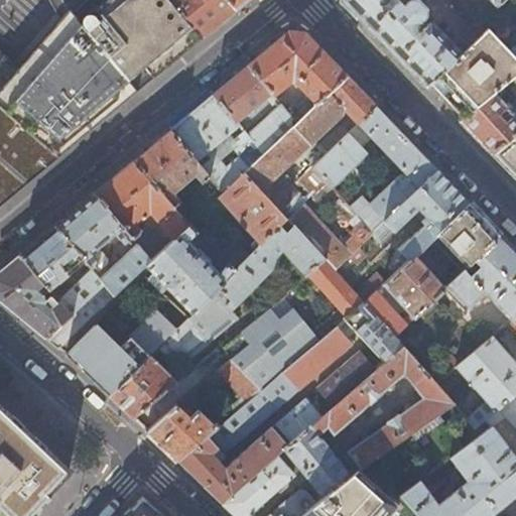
[(0,52),(0,207),(9,200),(75,145),(122,105),(139,91),(81,21),(96,9),(106,0),(80,0),(20,71),(0,52)]
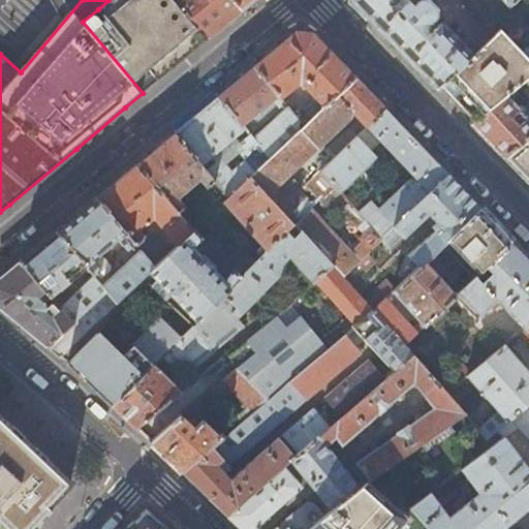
[(98,9),(83,22),(143,93),(208,39),(174,0),(127,0),(105,19),(98,9)]
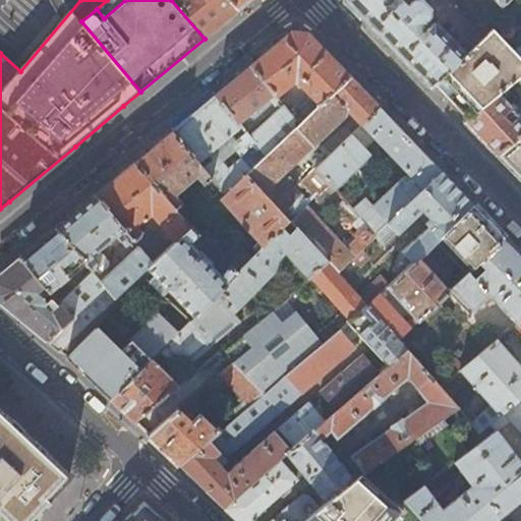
[(224,22),(240,9),(232,0),(171,0),(205,39),(224,22)]
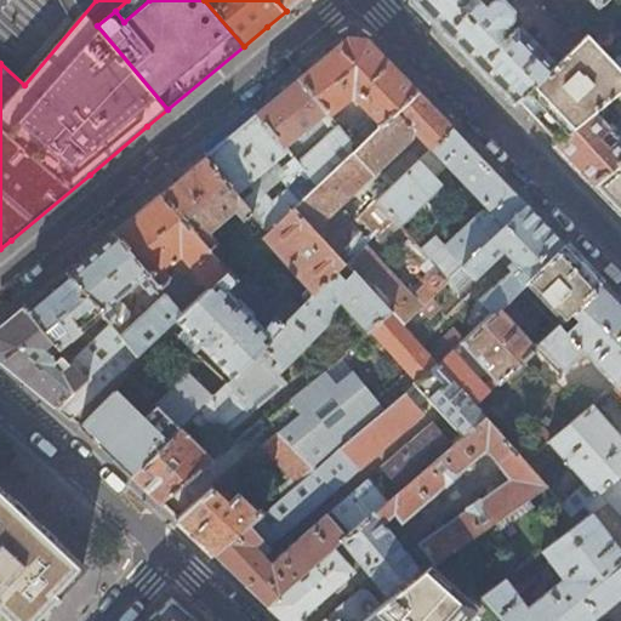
[(277,0),(286,11),(298,0),(277,0)]
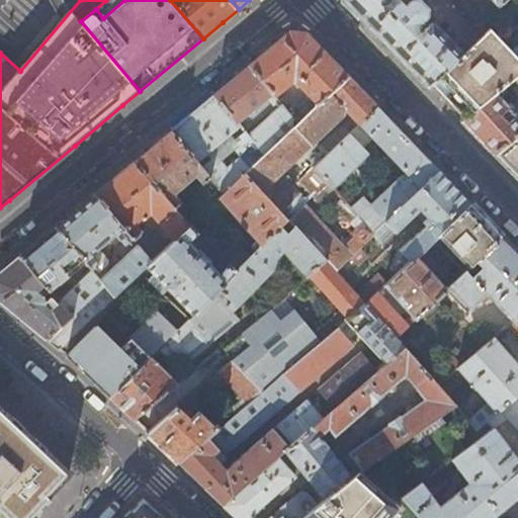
[(344,0),(345,0),(429,88),(433,85),(464,54),(433,19),(430,21),(426,17),(428,15),(429,12),(428,9),(429,8),(422,0),(344,0)]
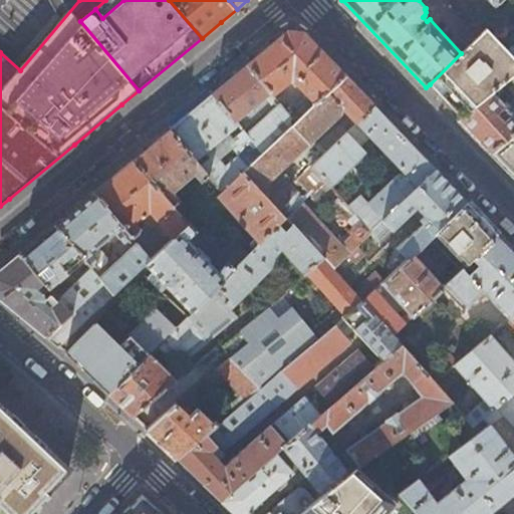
[(481,34),(461,53),(430,84),(461,116),(491,91),(510,76),(513,72),(513,57),(487,30),(482,35),(481,34)]
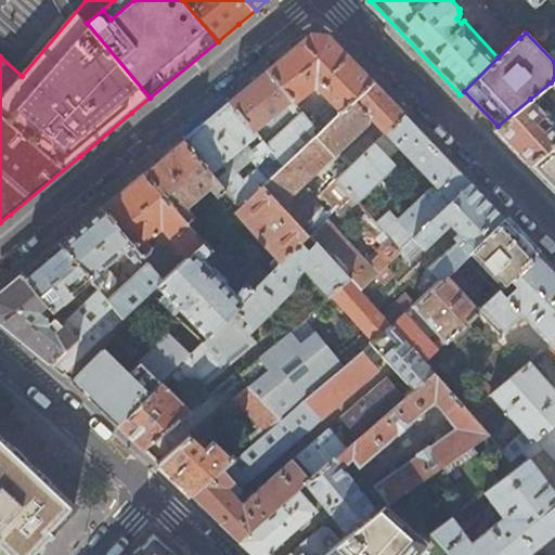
[(292,50),(267,72),(294,104),(312,89),(317,90),(333,106),(339,114),(353,101),(373,82),(330,37),(327,36),(311,34),(292,50)]
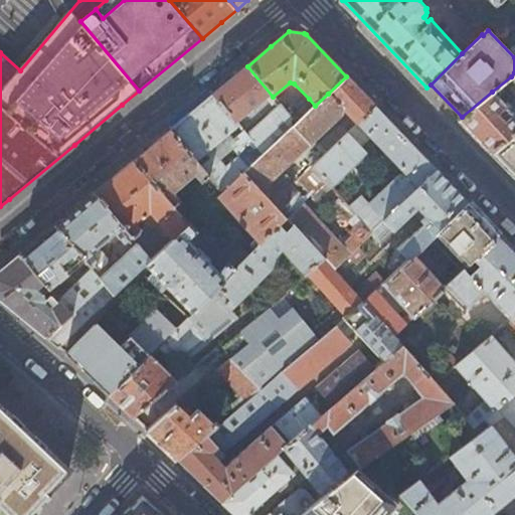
[(235,75),(213,95),(235,121),(261,100),(265,96),(276,109),(246,135),(264,154),(296,124),(273,97),(247,66),(235,75)]
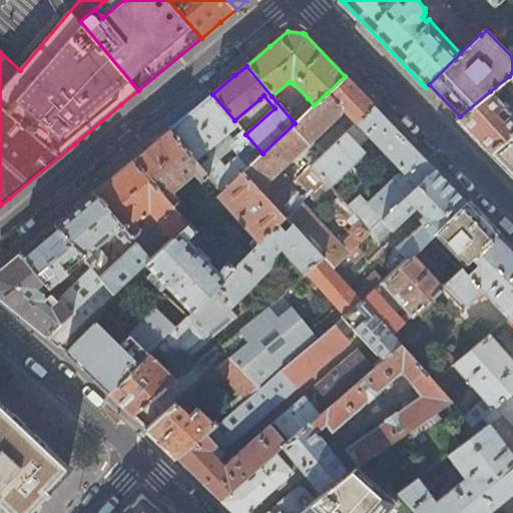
[(375,106),(345,76),(327,93),(341,107),(350,116),(356,124),(375,106)]
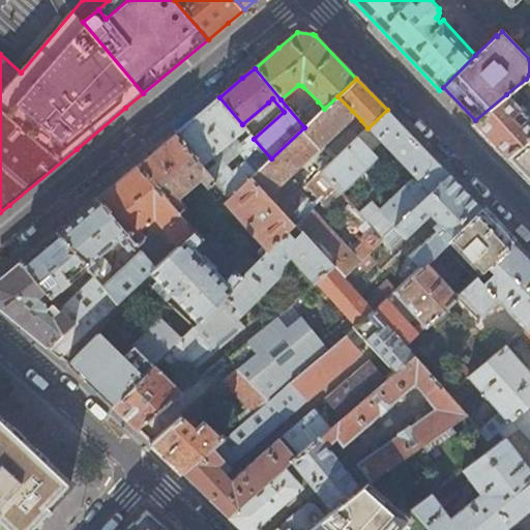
[(472,123),(506,159),(508,157),(529,138),(529,119),(527,116),(506,94),(475,120),(472,123)]
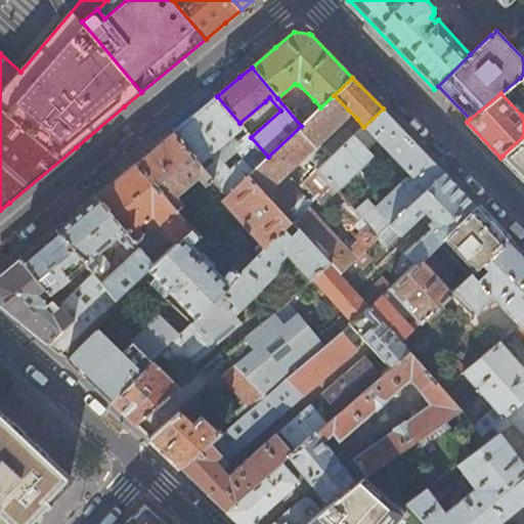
[(334,95),(320,107),(307,120),(301,126),(268,157),(250,174),(266,192),(277,181),(347,116),(348,110),(334,95)]
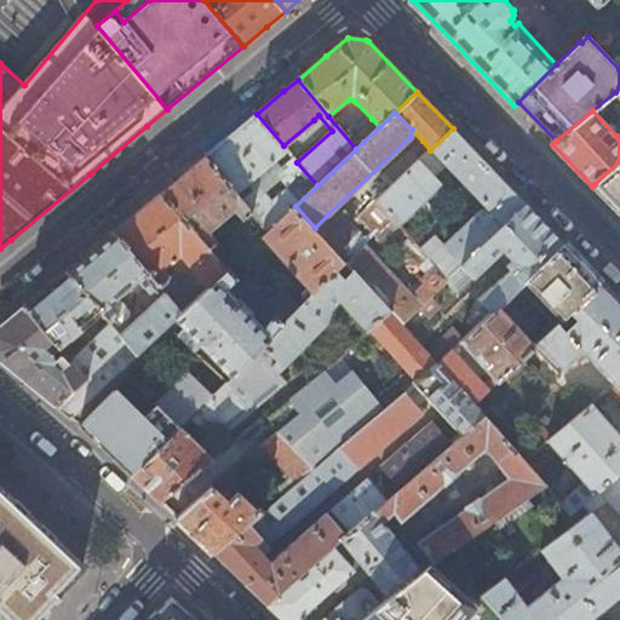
[(294,159),(283,145),(257,114),(234,133),(206,156),(269,231),(296,206),(317,185),(297,162),(294,159)]
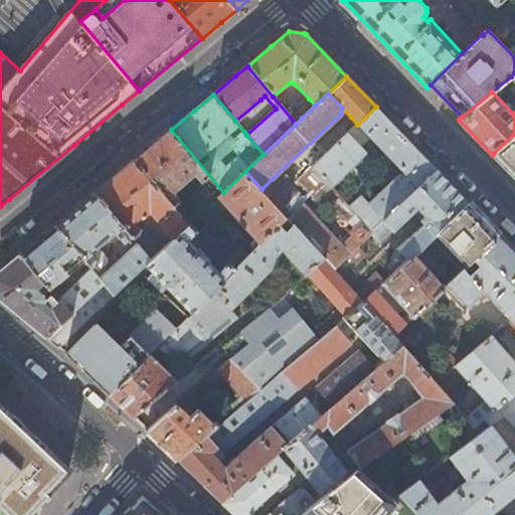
[(302,118),(315,106),(309,99),(296,111),(302,118)]
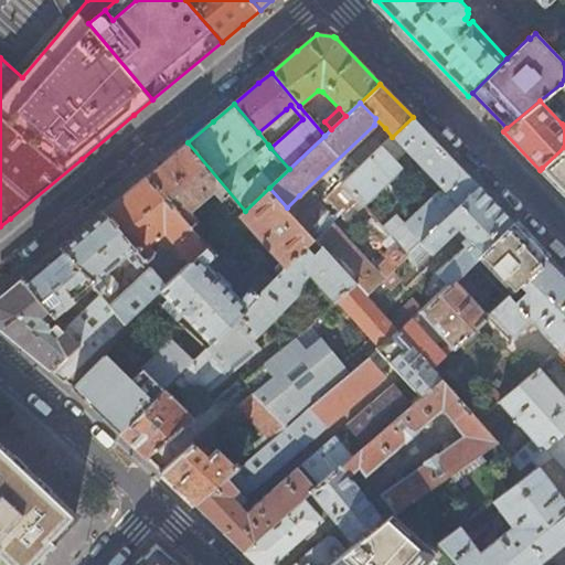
[(258,132),(268,145),(287,128),(285,125),(292,117),(286,109),(258,132)]
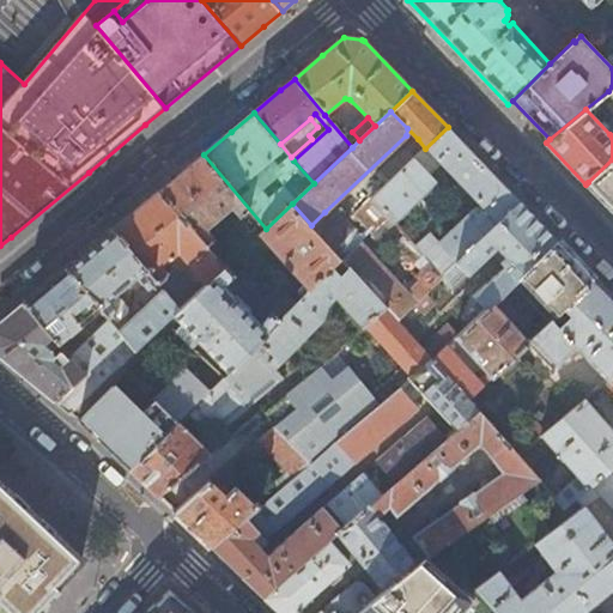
[(521,202),(448,127),(425,149),(439,163),(481,207),(498,224),(521,202)]
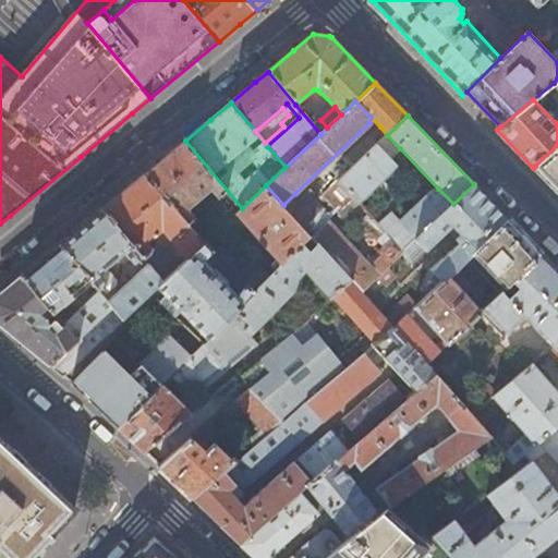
[(376,145),(387,135),(380,126),(361,144),(368,153),(376,145)]
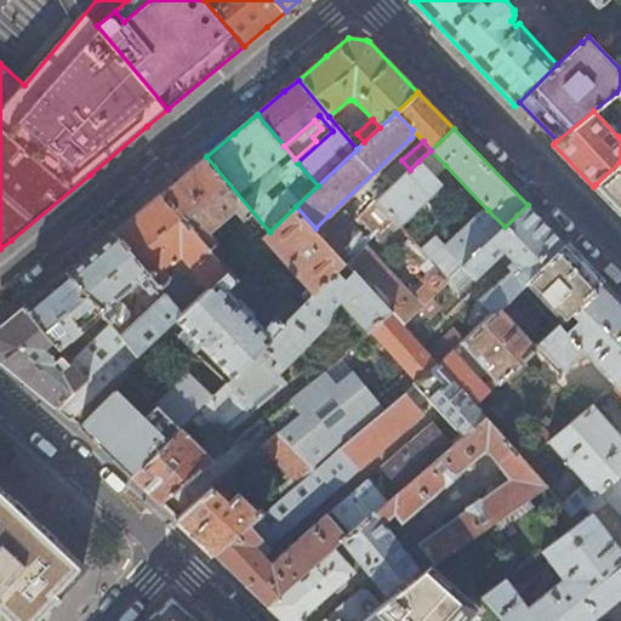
[(445,165),(431,151),(419,161),(434,177),(445,165)]
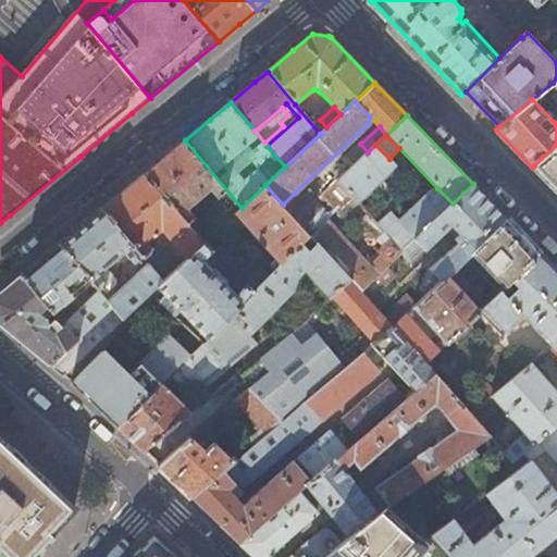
[(171,151),(144,174),(188,225),(196,219),(188,209),(212,189),(220,198),(219,201),(223,208),(219,212),(226,223),(236,213),(242,208),(185,140),(171,151)]
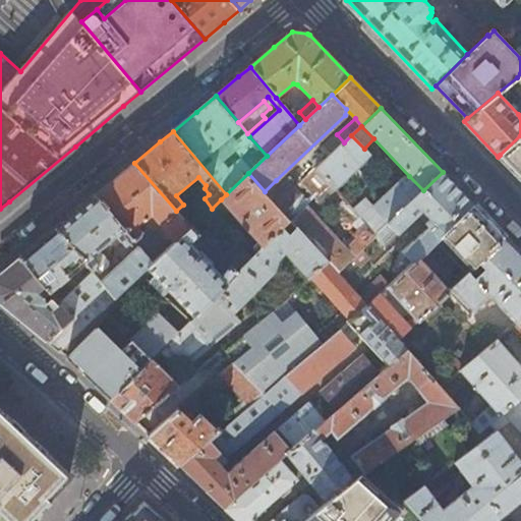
[(364,149),(351,135),(344,142),(316,168),(331,183),(336,189),(370,157),(364,149)]
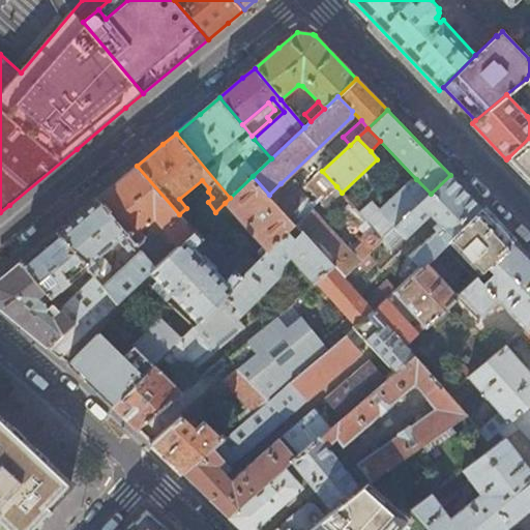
[(529,138),(508,157),(529,179),(529,138)]
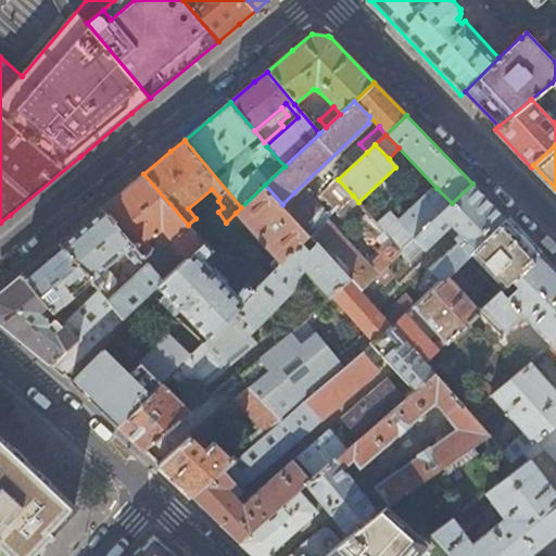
[(123,191),(102,209),(141,255),(147,262),(163,281),(177,267),(158,244),(151,249),(144,241),(153,235),(155,231),(161,227),(188,258),(203,243),(188,225),(143,174),(123,191)]
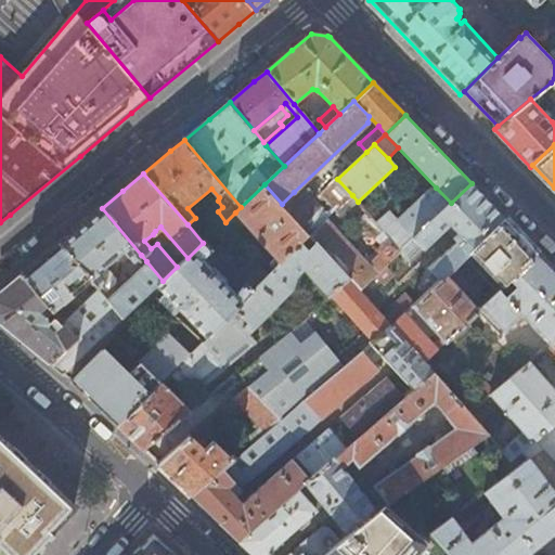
[(333,214),(352,195),(337,179),(336,178),(317,196),(333,214)]
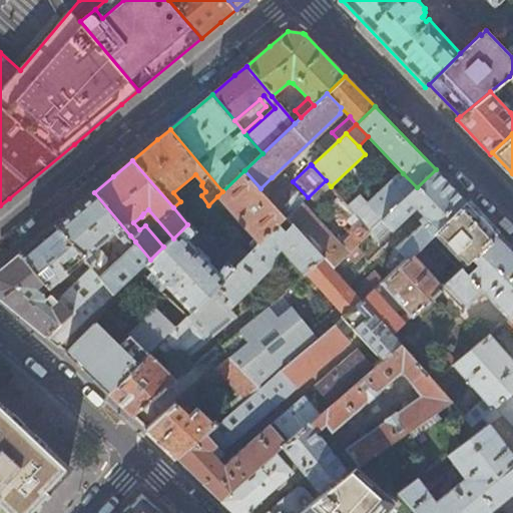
[(466,201),(436,169),(417,187),(383,218),(393,229),(417,207),(424,215),(420,220),(423,223),(397,247),(407,258),(412,253),(429,237),(466,201)]
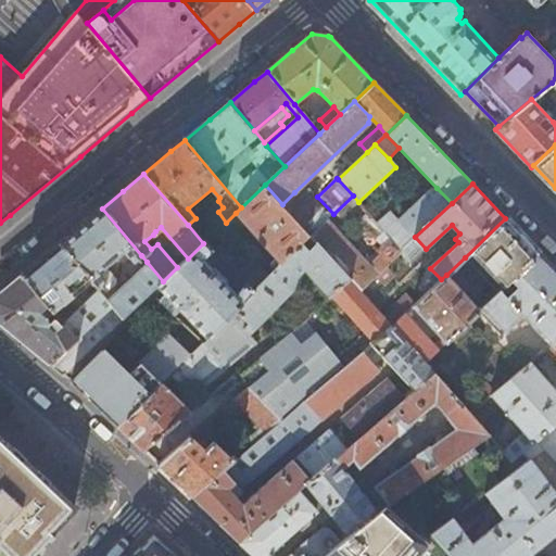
[(236,213),(278,256),(275,260),(273,261),(273,262),(273,264),(274,265),(275,265),(277,266),(277,265),(308,234),(282,204),(265,185),(241,207),(236,213)]
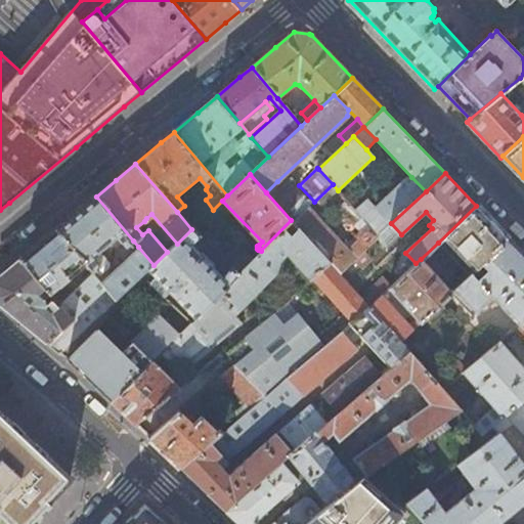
[(391,223),(426,191),(411,177),(406,178),(376,207),(367,198),(355,209),(368,223),(379,234),(391,223)]
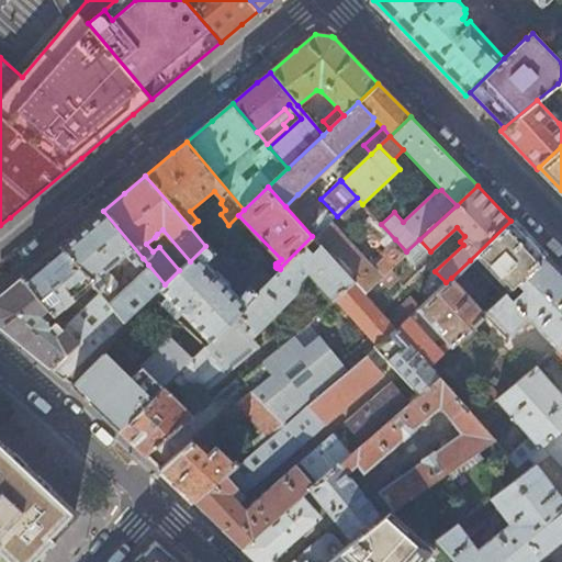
[(322,222),(298,194),(285,206),(312,236),(363,294),(406,253),(406,251),(395,239),(381,253),(385,257),(377,265),(378,270),(372,269),(326,217),(322,222)]
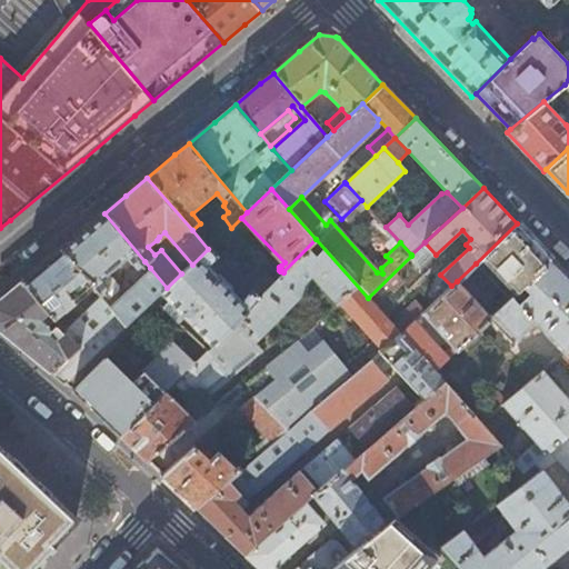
[(86,229),(60,250),(92,288),(100,297),(108,305),(116,298),(116,285),(107,273),(125,258),(135,269),(145,261),(105,213),(86,229)]
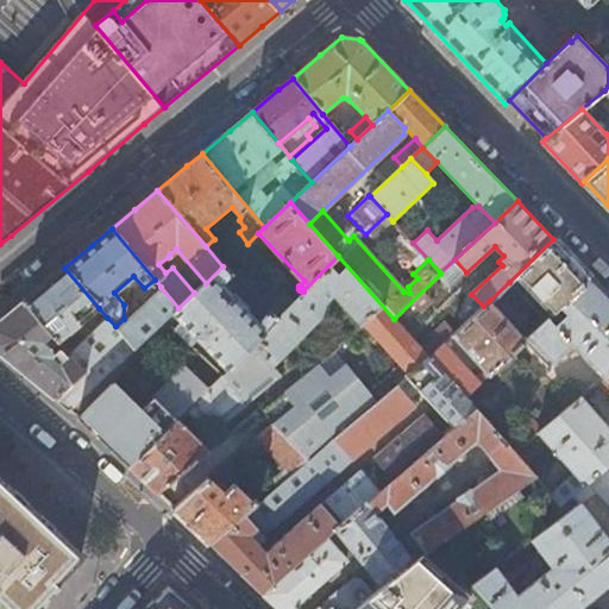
[(590,277),(553,239),(509,282),(546,320),(550,316),(562,306),(590,277)]
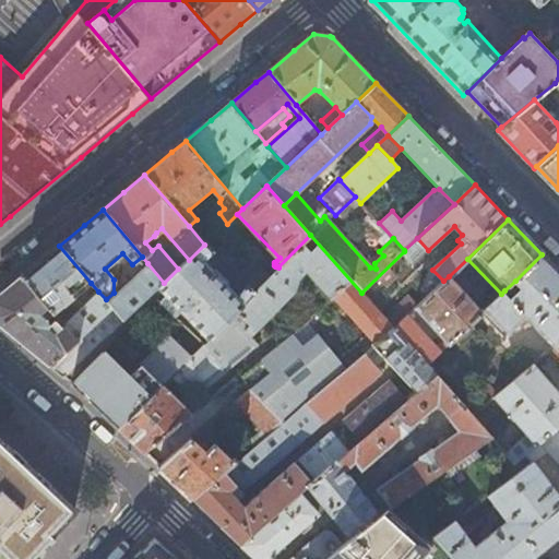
[(310,235),(278,266),(278,268),(272,274),(236,310),(250,325),(245,330),(251,334),(297,295),(300,282),(309,274),(330,297),(332,296),(365,333),(375,343),(392,328),(361,293),(310,235)]
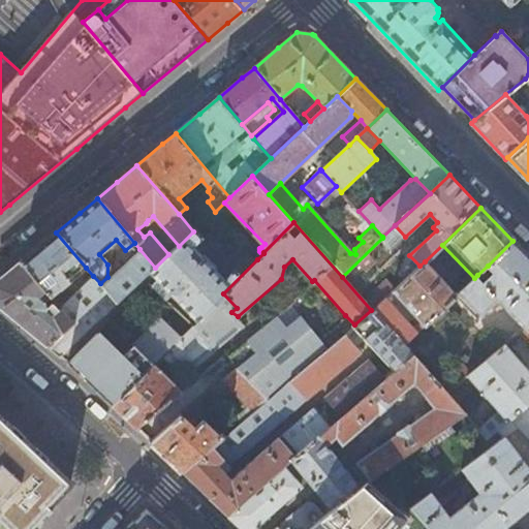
[(155,268),(150,273),(198,318),(223,293),(257,259),(247,249),(231,266),(235,268),(225,277),(216,268),(216,263),(207,255),(204,256),(193,246),(203,238),(195,230),(193,231),(179,246),(168,254),(155,268)]
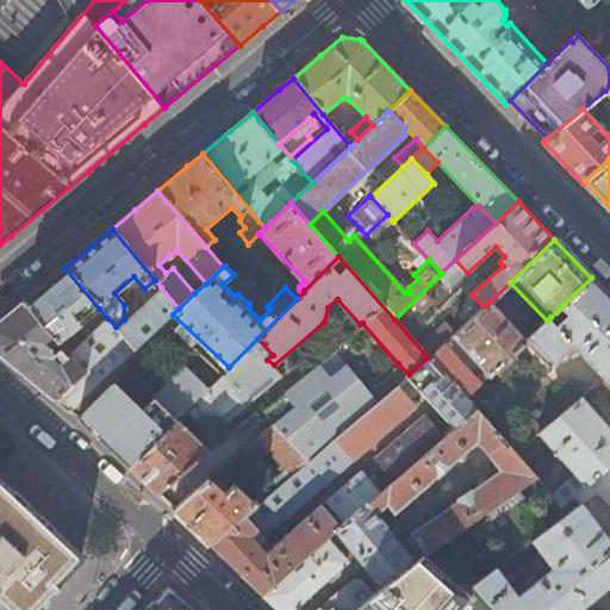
[(51,280),(24,303),(64,352),(70,346),(64,337),(99,309),(64,268),(51,280)]
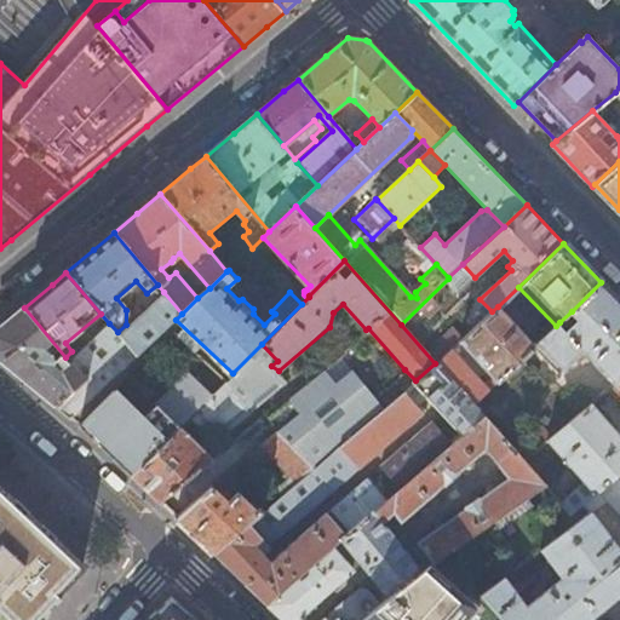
[(619,379),(619,302),(601,282),(572,311),(578,317),(566,329),(560,322),(556,326),(540,342),(563,367),(577,355),(579,359),(586,352),(615,384),(615,383),(619,379)]
